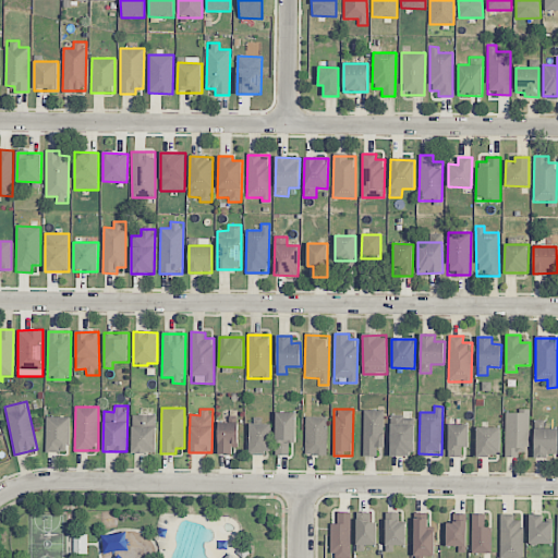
[(384,410),(364,410),(363,456),(376,456),(376,447),(384,447),(384,410)]
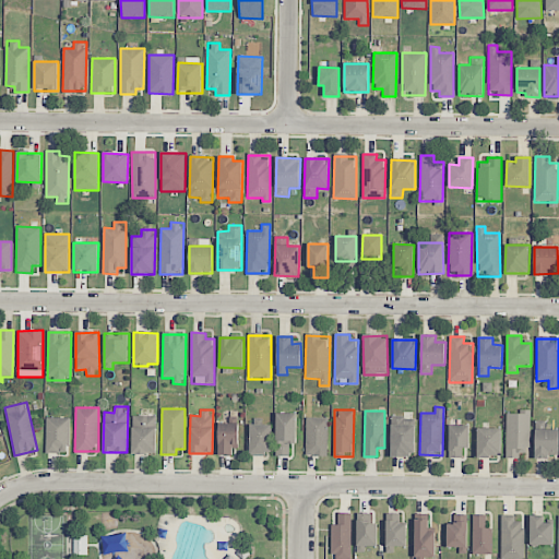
[(530,412),(507,412),(506,455),(528,456),(530,412)]
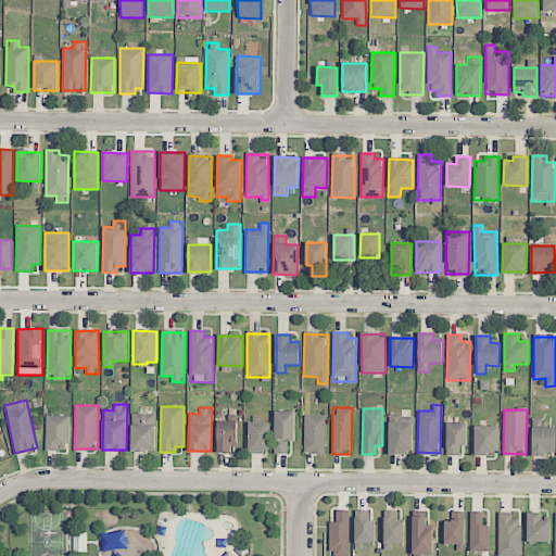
[(294,441),(294,411),(275,411),(274,454),(288,454),(288,441),(294,441)]
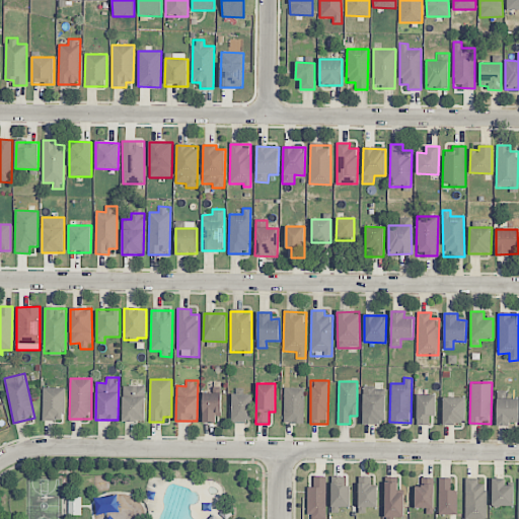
[(123,421),(145,422),(145,386),(123,386),(123,421)]
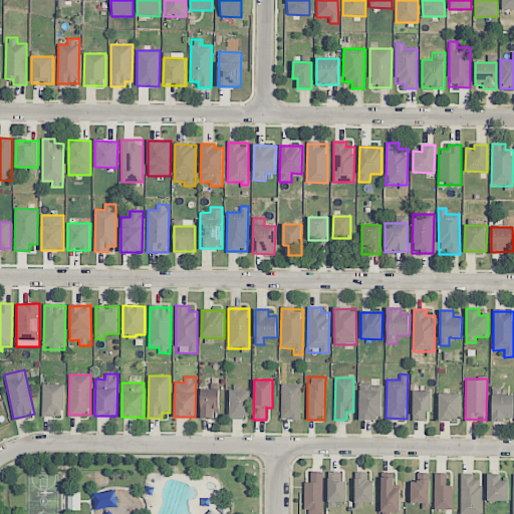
[(63,417),(64,384),(42,383),(41,416),(63,417)]
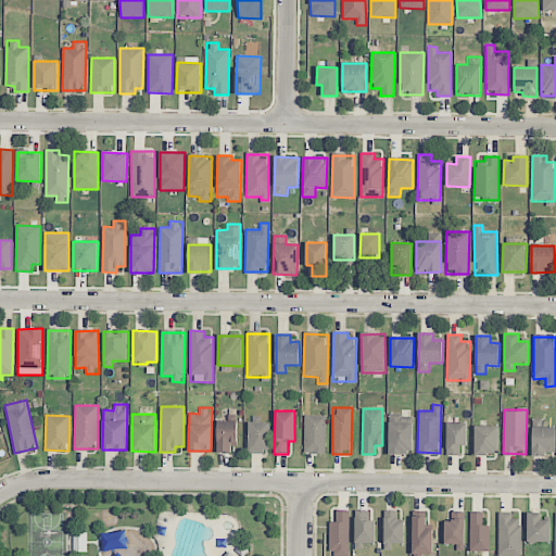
[(389,453),(413,454),(413,415),(389,415),(389,453)]
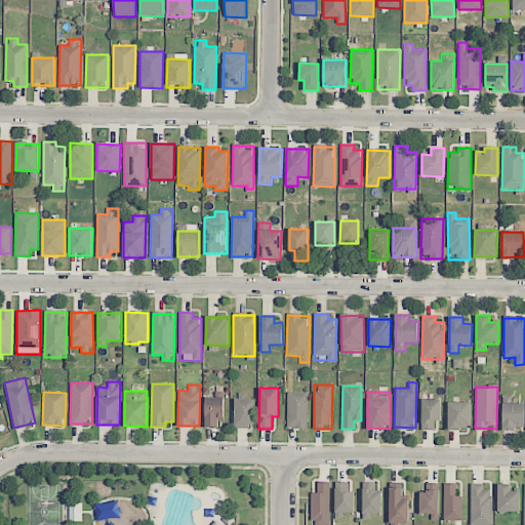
[(308,393),(288,393),(287,428),(307,428),(308,393)]
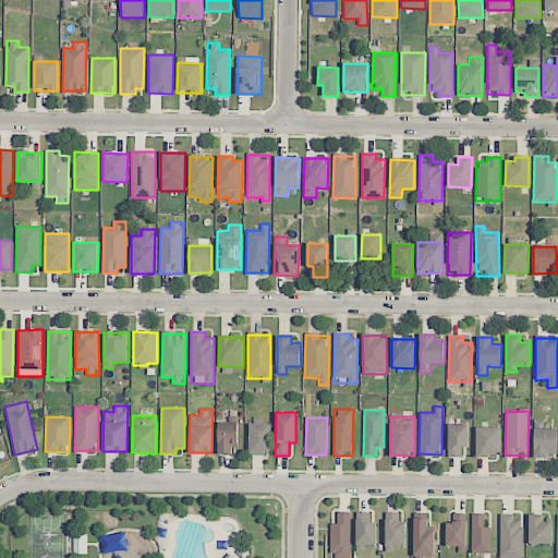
[(557,429),(544,428),(544,420),(534,420),(534,458),(548,458),(548,456),(557,456),(557,429)]
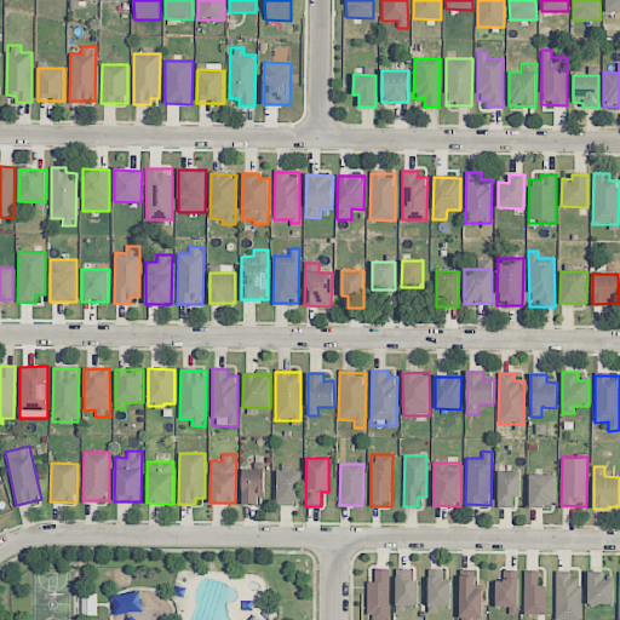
[(264,497),(264,470),(242,469),(242,505),(258,505),(258,497),(264,497)]
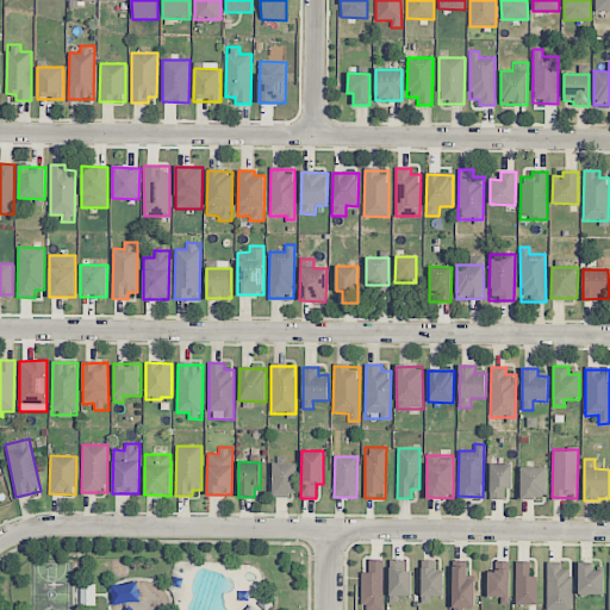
[(273,496),(296,496),(297,464),(273,462),(273,496)]
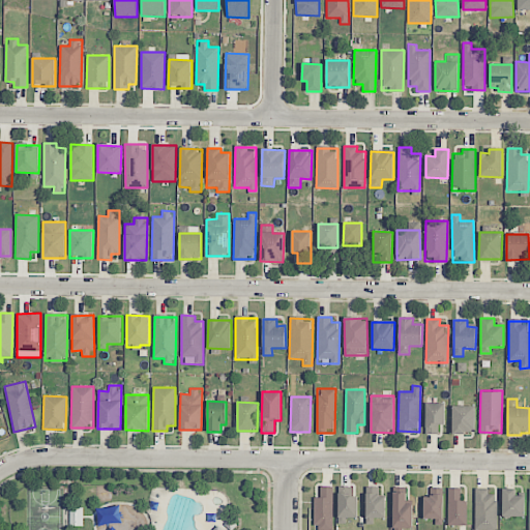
[(425,434),(438,435),(438,424),(444,424),(445,403),(425,403),(425,434)]
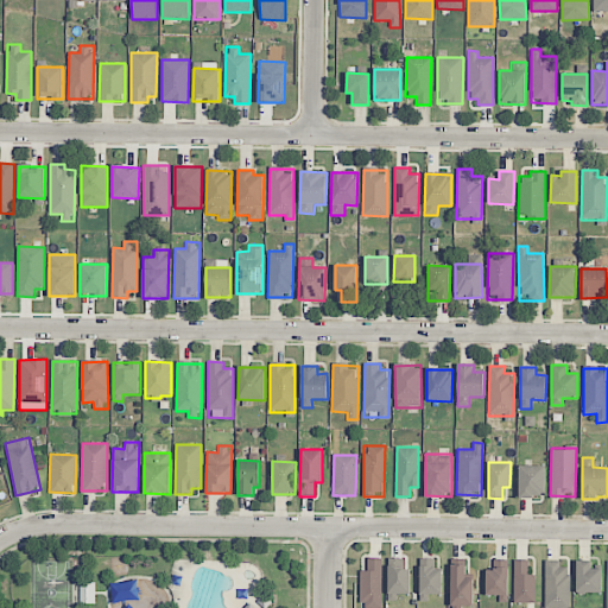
[(545,466),(519,466),(519,496),(545,496),(545,466)]
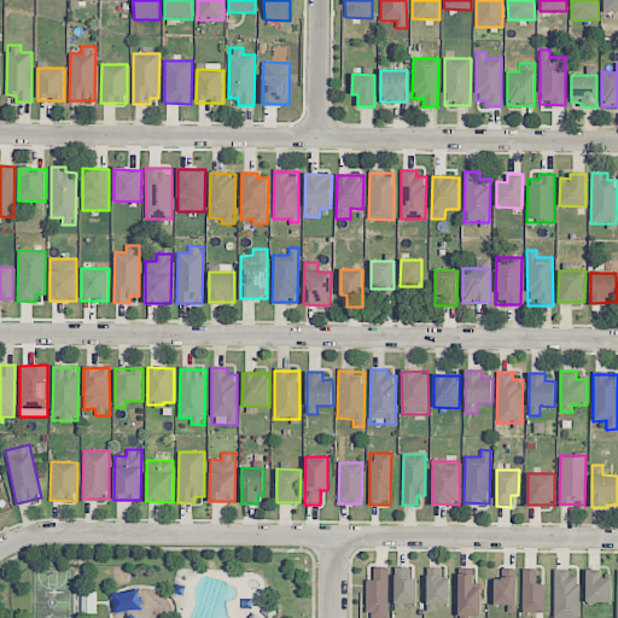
[(367,617),(386,617),(389,567),(373,567),(373,579),(367,579),(366,617),(367,617)]
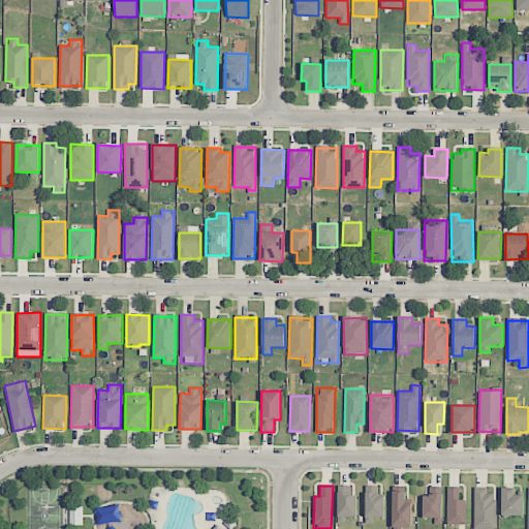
[(356,495),(350,494),(351,487),(338,486),(337,517),(356,517),(356,495)]
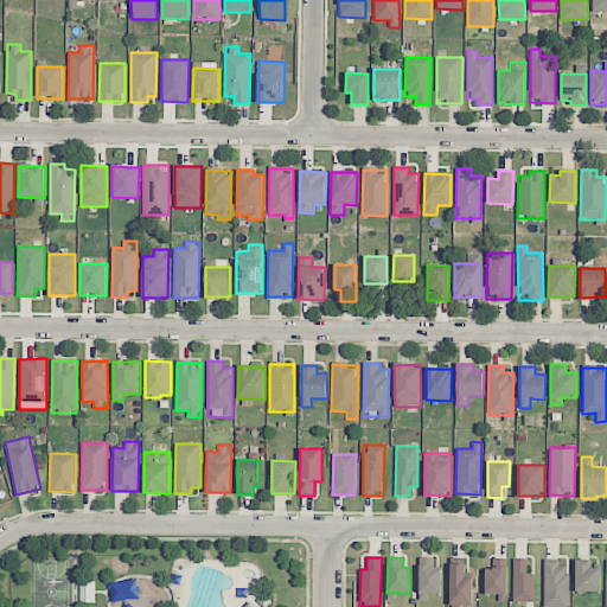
[(420,594),(441,593),(441,568),(434,568),(434,558),(419,558),(420,594)]
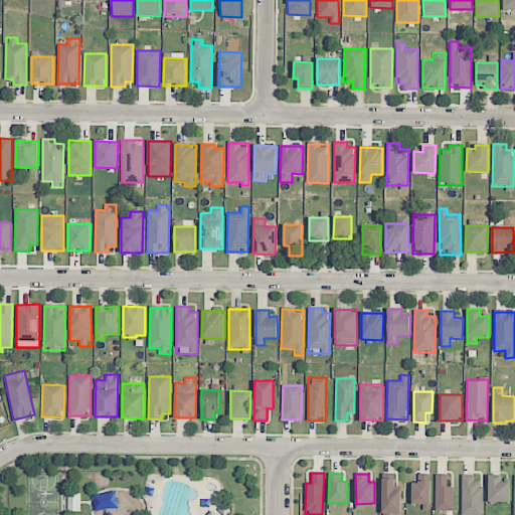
[(411,503),(430,504),(431,474),(417,474),(417,483),(411,483),(411,503)]
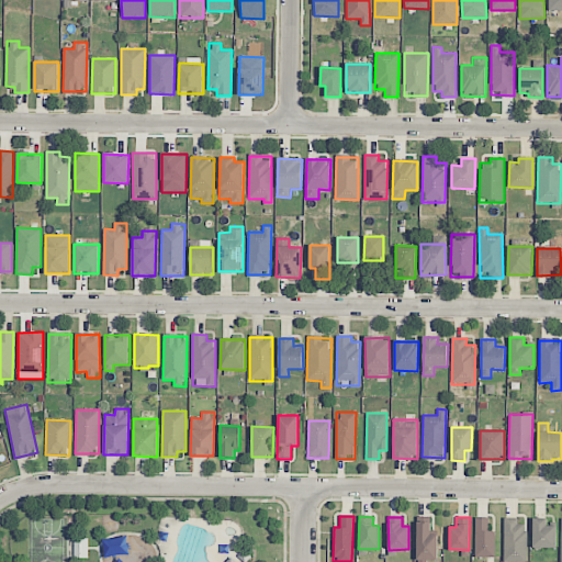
[(475,558),(495,557),(495,530),(489,531),(489,517),(474,518),(475,558)]
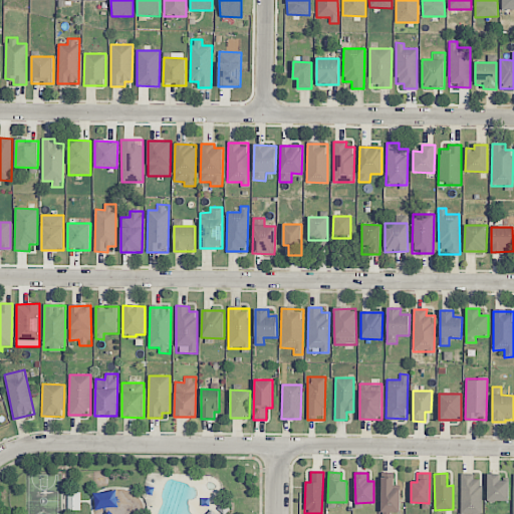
[(487,501),(508,501),(509,481),(500,480),(500,474),(487,474),(487,501)]
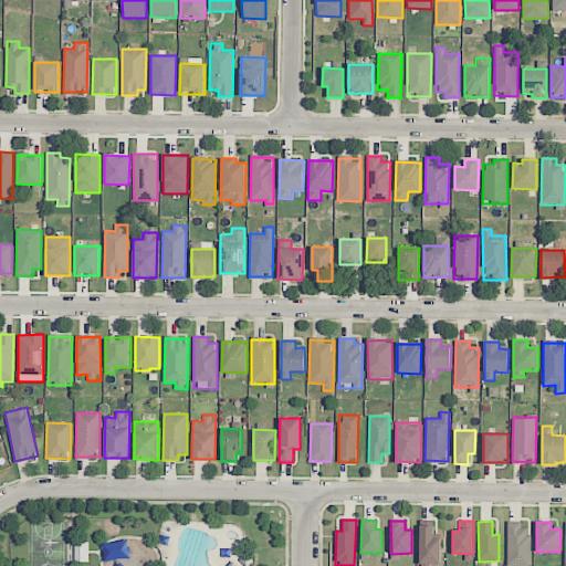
[(530,565),(531,524),(507,523),(506,565),(530,565)]
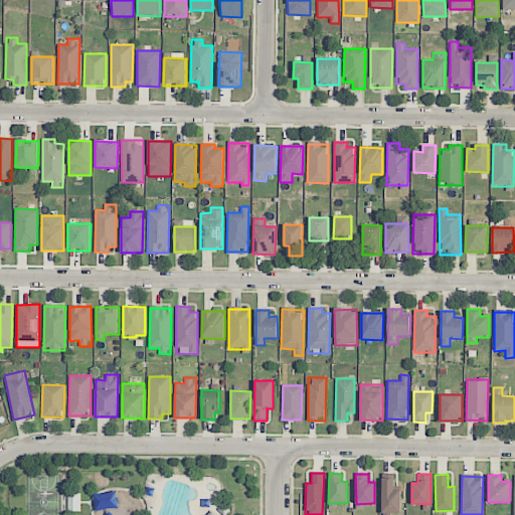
[(382,479),(381,513),(400,513),(400,490),(394,490),(394,479),(382,479)]
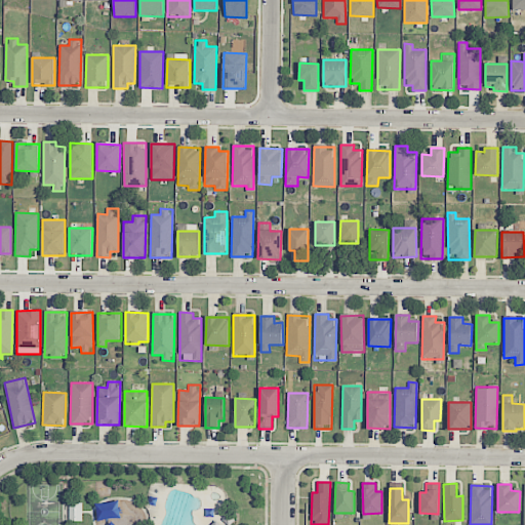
[(82,521),(83,502),(70,502),(70,521),(82,521)]
